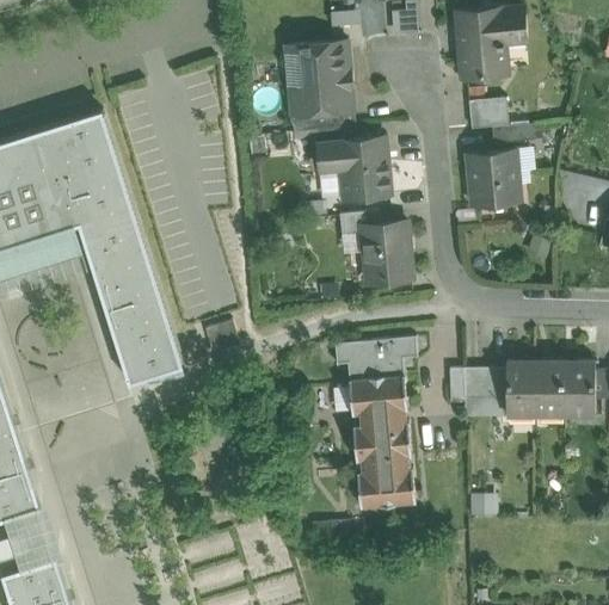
[(417,36),(413,0),(407,0),(401,0),(403,11),(391,11),(389,0),(358,0),(361,39),(417,36)]
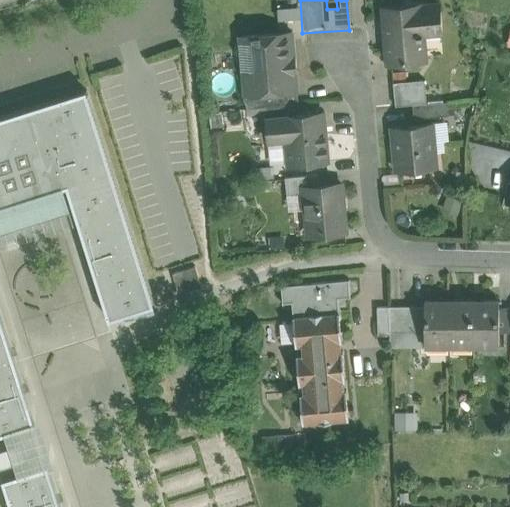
[(299,21),(298,8),(273,9),(274,23),(299,21)]
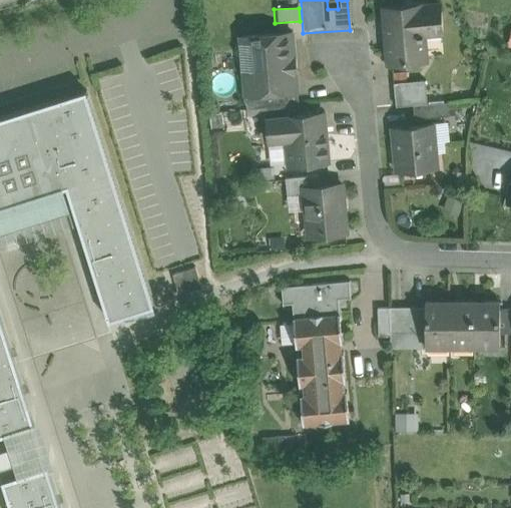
[(438,8),(382,13),(386,67),(424,64),(422,38),(440,37),(438,8)]
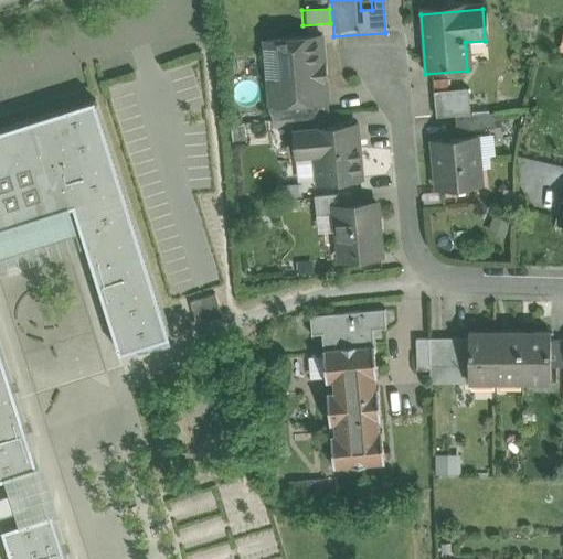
[(320,40),(278,44),(283,86),(267,88),(268,109),(300,106),(299,95),(325,93),(320,40)]
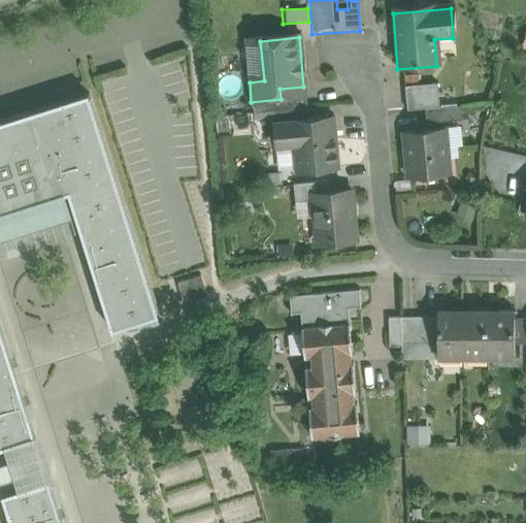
[(303,87),(280,89),(281,99),(251,102),(253,117),(272,115),(299,111),(305,111),(303,87)]
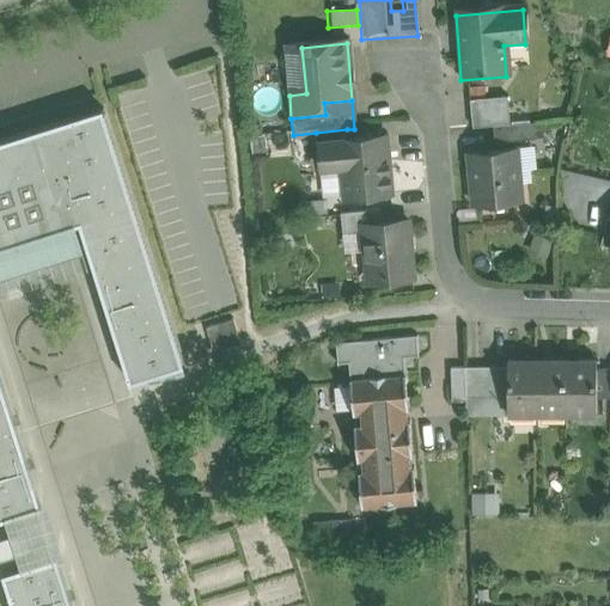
[(506,101),(468,104),(470,133),(490,130),(508,129),(506,101)]
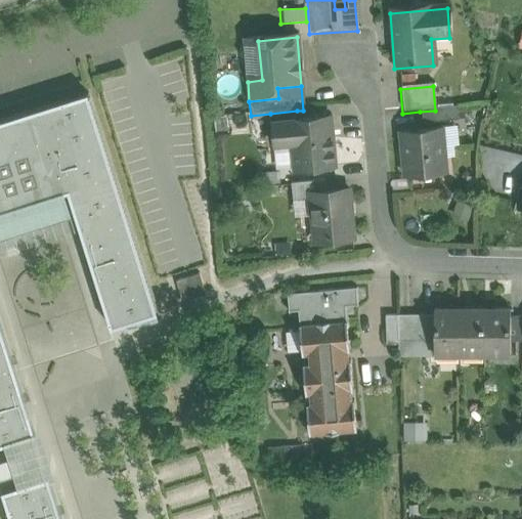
[(34,438),(0,331),(0,215),(63,197),(67,196),(110,332),(156,317),(86,97),(0,123),(0,448),(3,447),(34,438)]
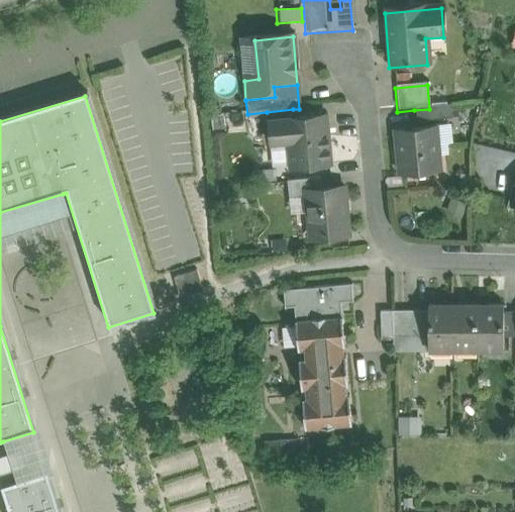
[(429,109),(414,110),(415,124),(450,121),(449,107),(429,109)]
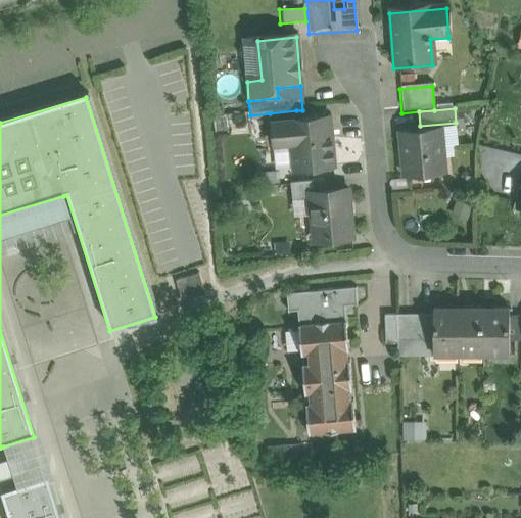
[(296,110),(270,113),(271,126),(297,123),(296,110)]
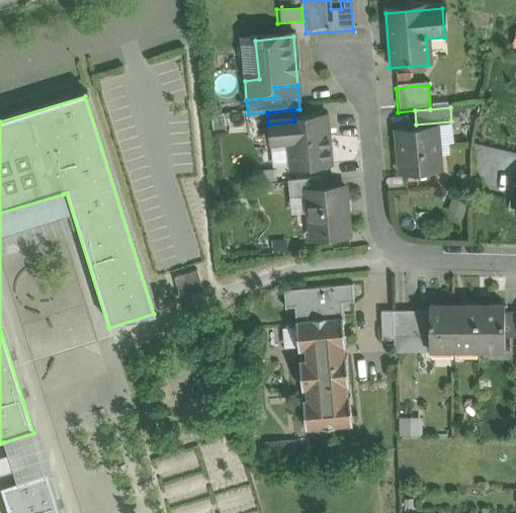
[(294,121),(268,124),(270,147),(287,145),(290,171),(330,167),(325,118),(294,121)]
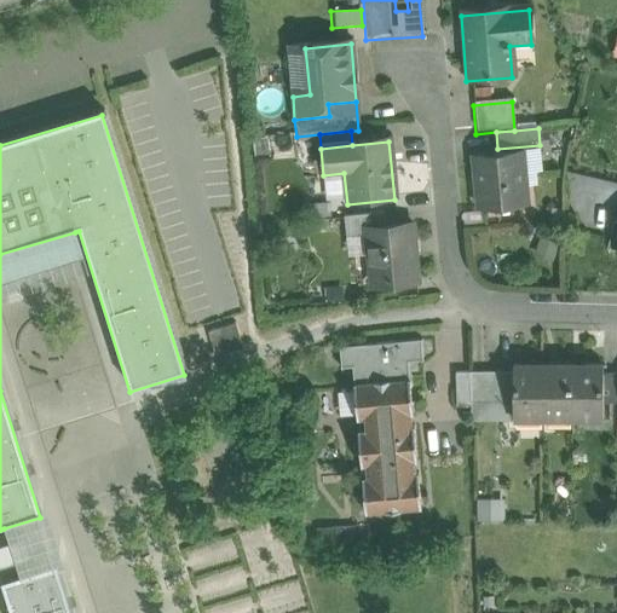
[(519,154),(473,158),(478,213),(524,208),(519,154)]
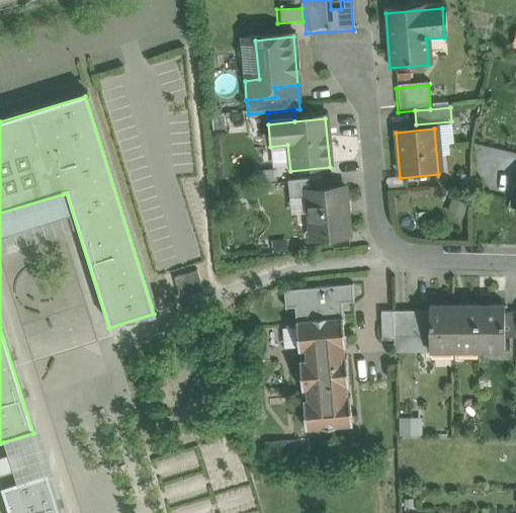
[(320,181),(286,184),(288,201),(293,201),(306,200),(306,194),(322,193),(320,181)]
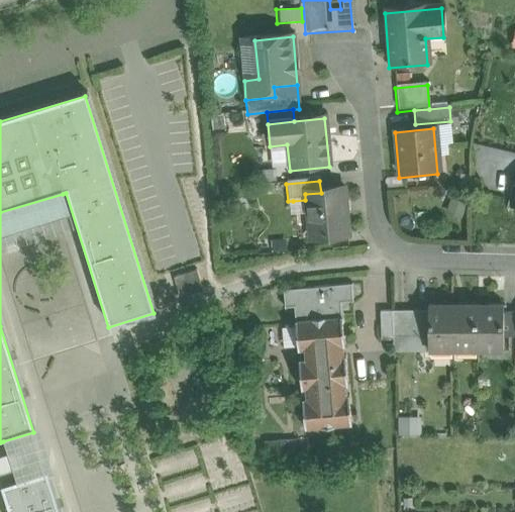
[(514,190),(476,181),(470,204),(514,214),(514,190)]
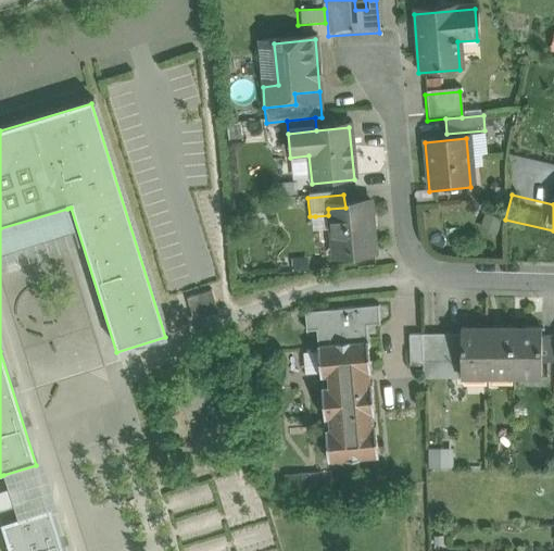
[(345,208),(328,209),(328,215),(315,216),(319,262),(374,257),(369,205),(345,208)]
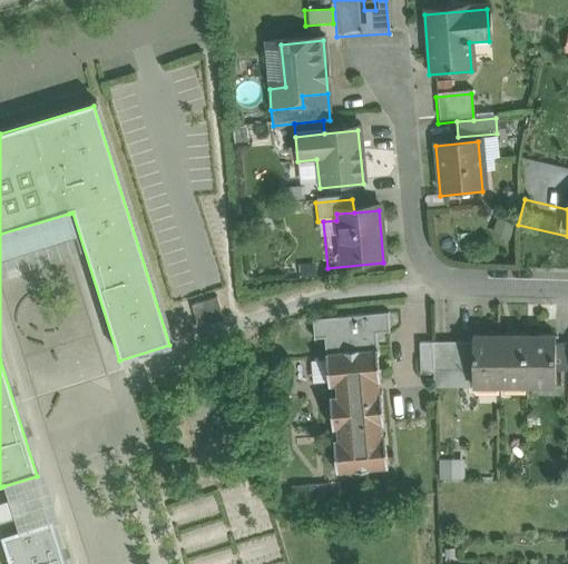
[(0,277),(81,253),(69,214),(0,234),(0,277)]
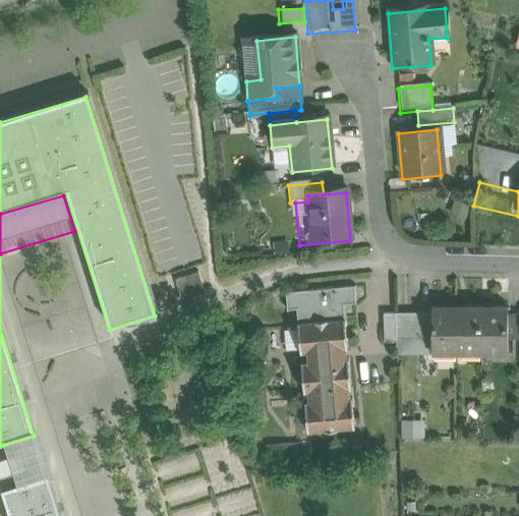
[(196,276),(174,283),(180,304),(204,297),(196,276)]
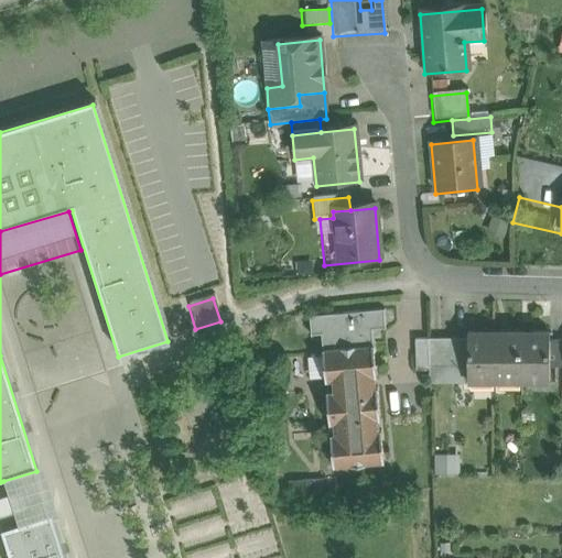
[(384,313),(307,319),(310,339),(320,338),(321,353),(373,349),(370,334),(385,331),(384,313)]
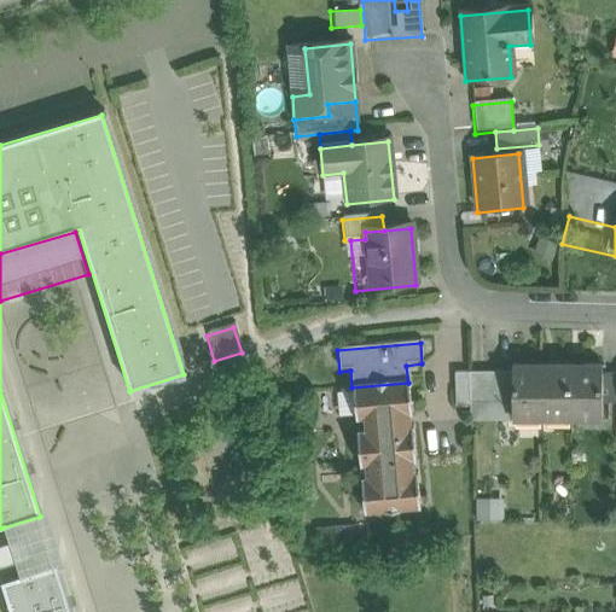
[(600,368),(570,369),(570,423),(600,423),(600,407),(600,378),(600,368)]
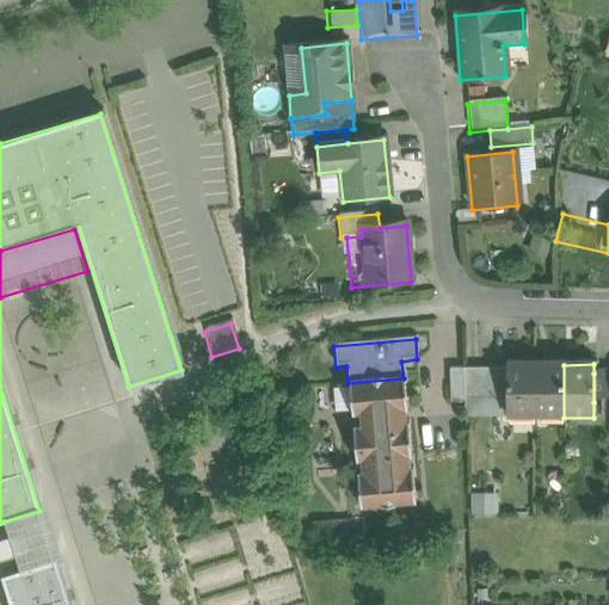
[(535,365),(505,365),(505,371),(505,400),(505,418),(535,418),(535,365)]
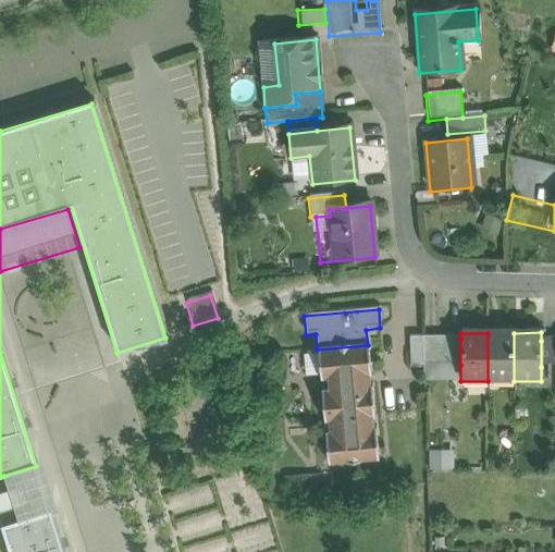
[(514,333),(488,333),(488,381),(514,381),(514,333)]
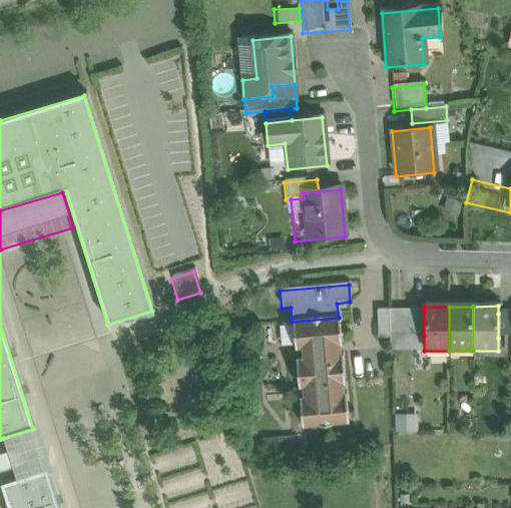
[(401,336),(401,312),(388,312),(389,336),(401,336)]
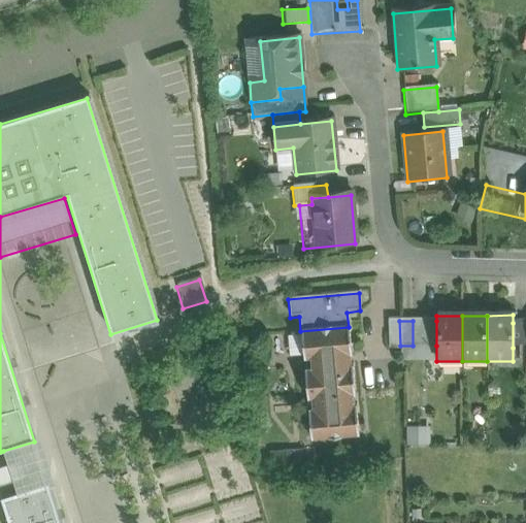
[(424,321),(413,321),(413,346),(424,346),(424,321)]
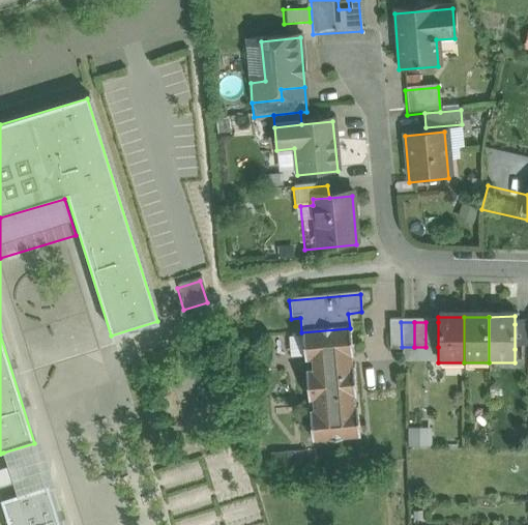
[(438,322),(426,322),(426,347),(438,347),(438,322)]
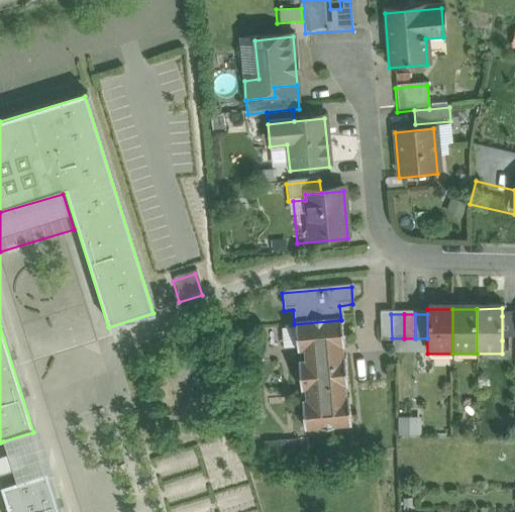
[(514,340),(514,316),(502,316),(502,340),(514,340)]
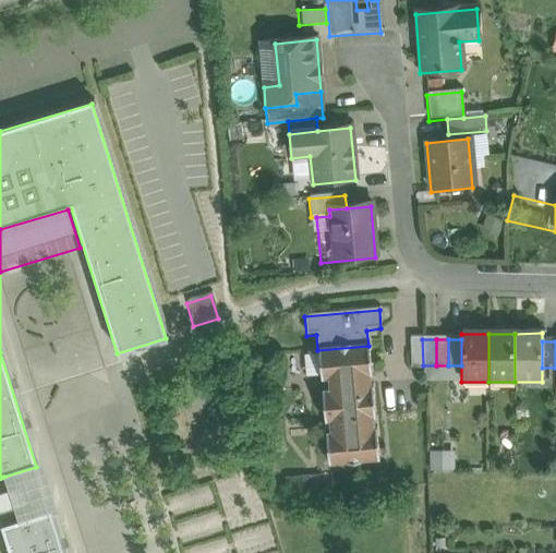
[(369,346),(317,350),(321,382),(325,381),(326,392),(322,393),(324,424),(328,423),(329,434),(325,434),(328,467),(347,465),(347,466),(360,465),(360,464),(378,461),(376,430),(374,431),(373,420),(375,420),(372,388),(370,388),(369,377),(371,377),(369,346)]
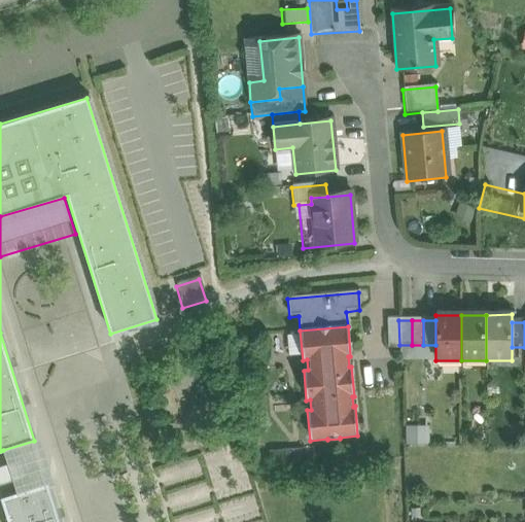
[(405,427),(405,445),(425,445),(426,427),(405,427)]
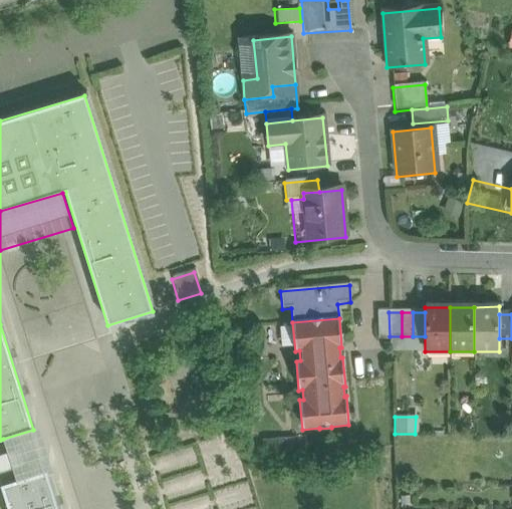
[(12,469),(16,481),(46,471),(52,469),(39,428),(33,430),(3,439),(7,452),(12,469)]
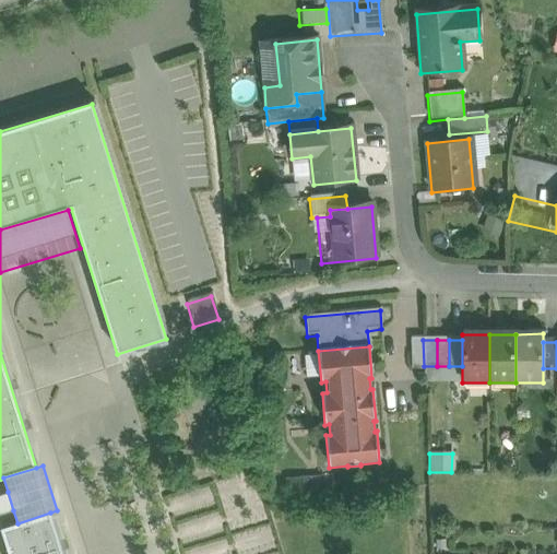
[(8,492),(0,494),(0,514),(13,510),(8,492)]
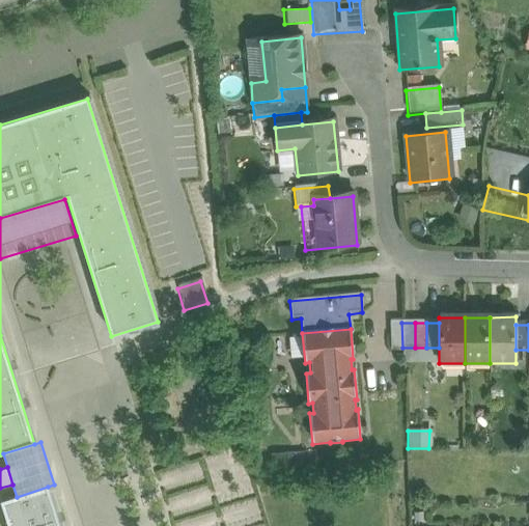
[(59,525),(48,487),(17,497),(1,501),(8,525),(59,525)]
